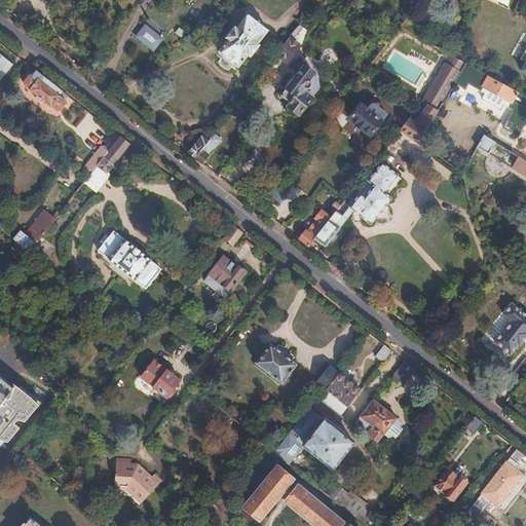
[(228,40),(218,52),(237,68),(248,55),(250,58),(259,46),(257,44),(267,31),(248,15),(237,28),(234,26),(225,38),(228,40)]
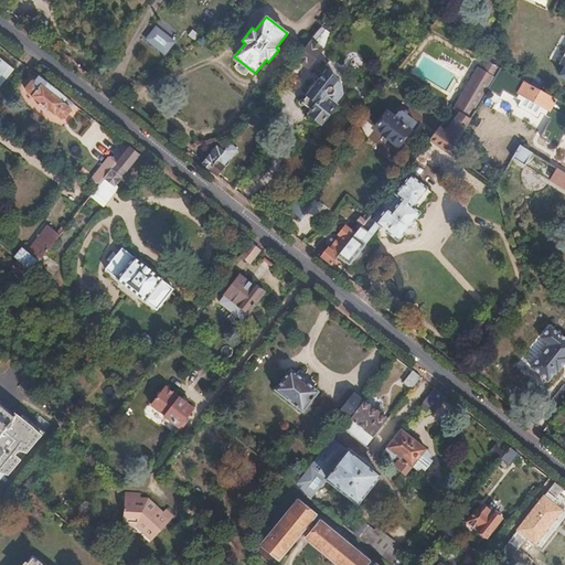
[(304,49),(310,40),(320,28),(310,20),(305,28),(306,29),(301,33),(300,32),(294,41),(304,49)]
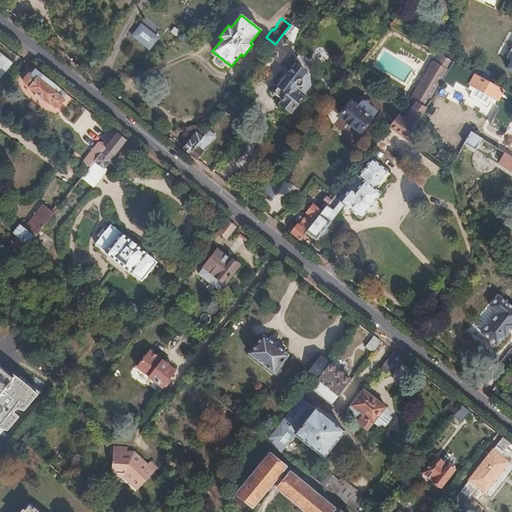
[(136,40),(132,42),(136,53),(151,46),(146,36),(143,38),(142,36),(136,38),(136,40)]
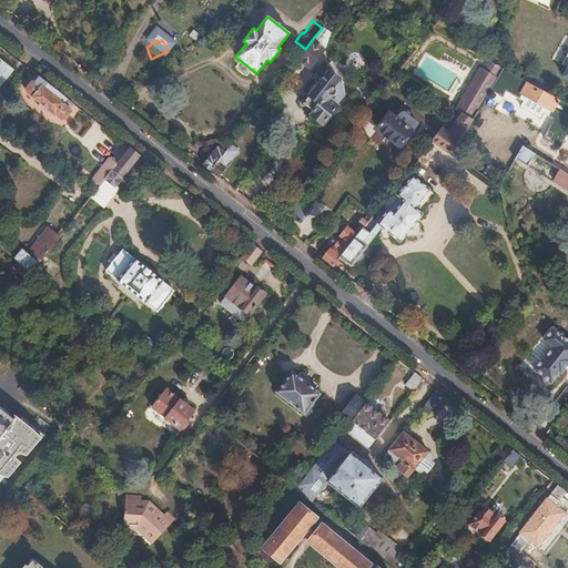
[(323,49),(312,40),(305,49),(298,58),(308,67),(323,49)]
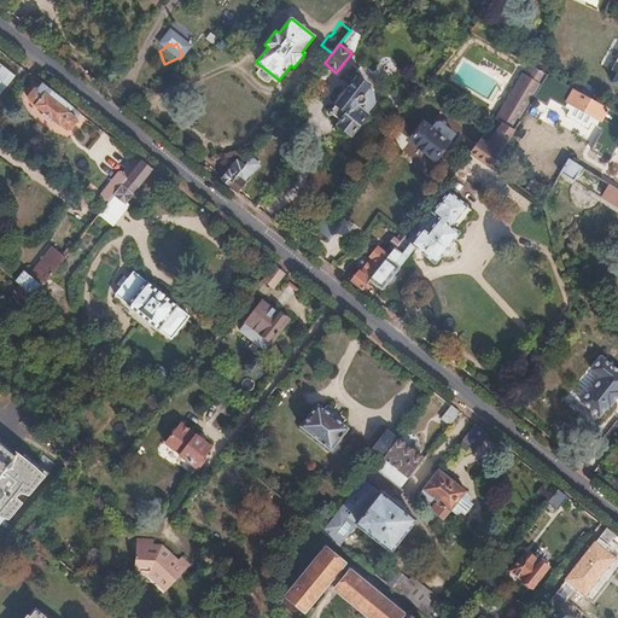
[(535,68),(526,63),(523,70),(531,75),(534,74),(537,68),(535,68)]
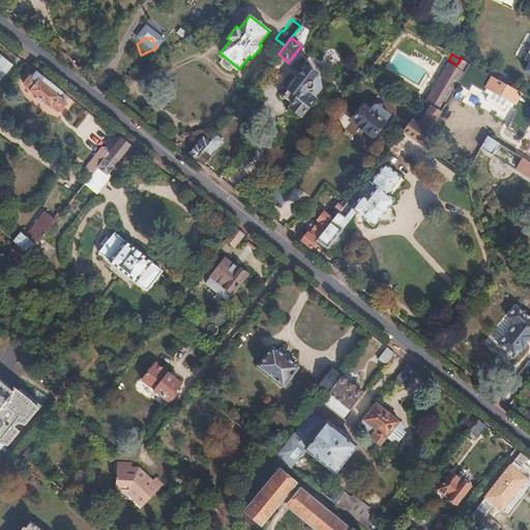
[(0,79),(11,65),(0,55),(0,79)]
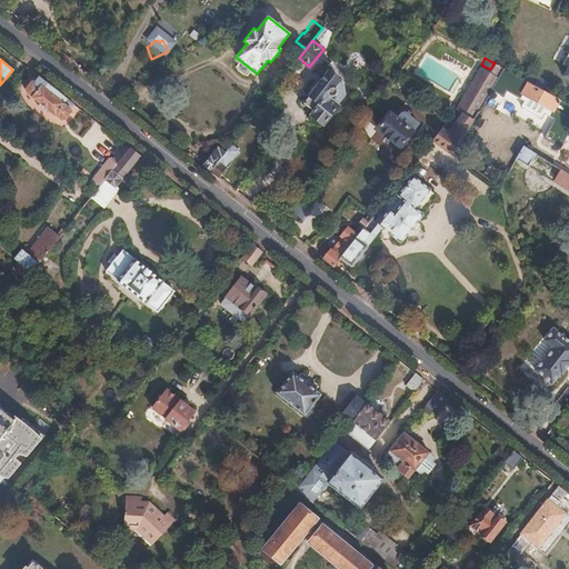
[(498,72),(501,73),(505,69),(495,62),(491,68),(498,72)]
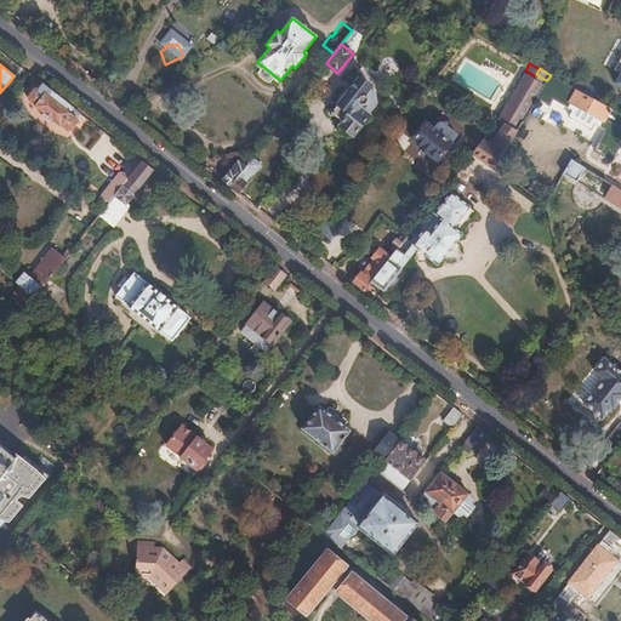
[(360,108),(366,113),(376,103),(379,90),(372,85),(374,84),(362,75),(348,91),(355,97),(358,93),(363,95),(366,97),(368,102),(365,106),(363,103),(360,108)]
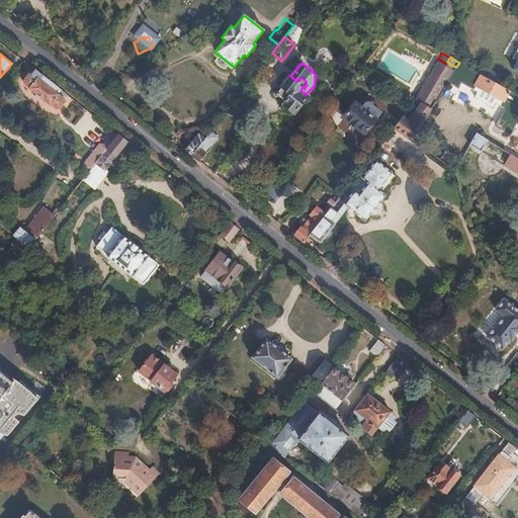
[(456,67),(448,81),(458,87),(461,82),(475,89),(477,84),(499,96),(500,94),(507,98),(511,91),(509,90),(496,83),(494,82),(487,78),(459,63),(456,67)]
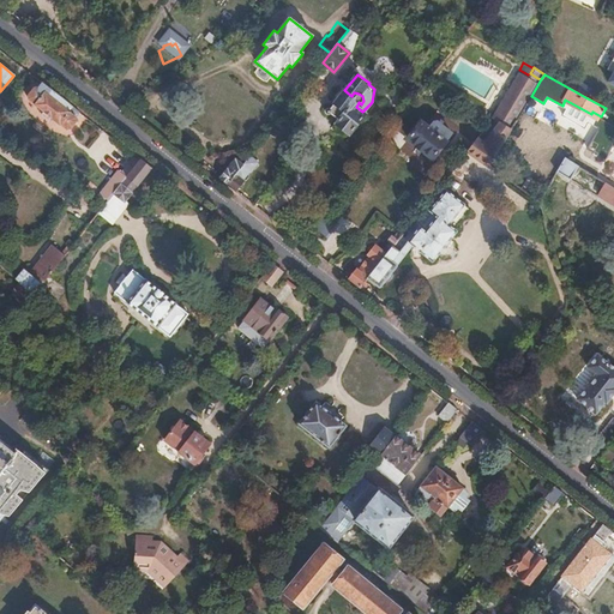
[(494,131),(506,139),(531,96),(541,79),(537,78),(536,83),(529,78),(525,82),(517,78),(493,118),(500,124),(494,131)]
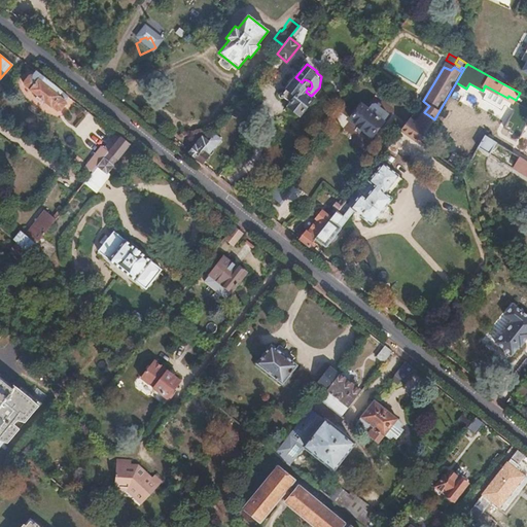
[(48,80),(36,71),(32,75),(29,75),(24,81),(25,85),(29,89),(29,91),(50,107),(51,106),(57,110),(62,110),(66,105),(65,101),(68,96),(48,80)]
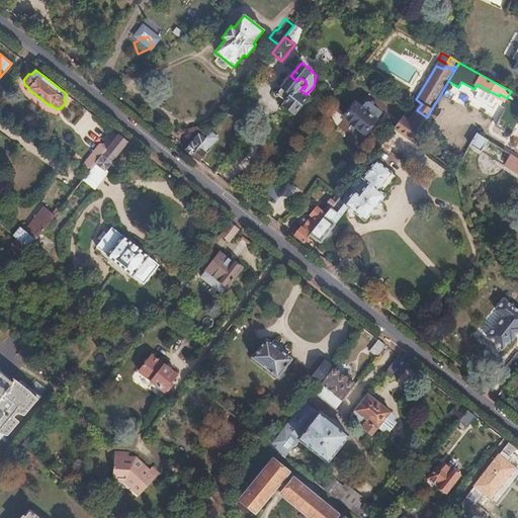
[(487,78),(494,82),(498,75),(490,70),(487,78)]
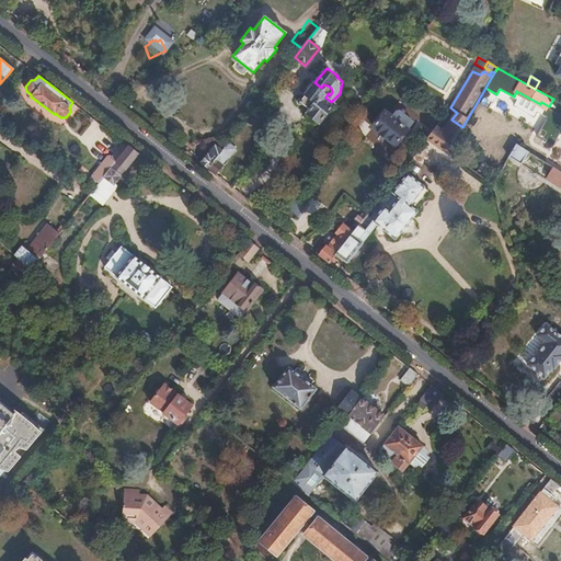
[(356,81),(345,94),(355,102),(357,99),(359,101),(366,91),(364,90),(366,88),(356,81)]
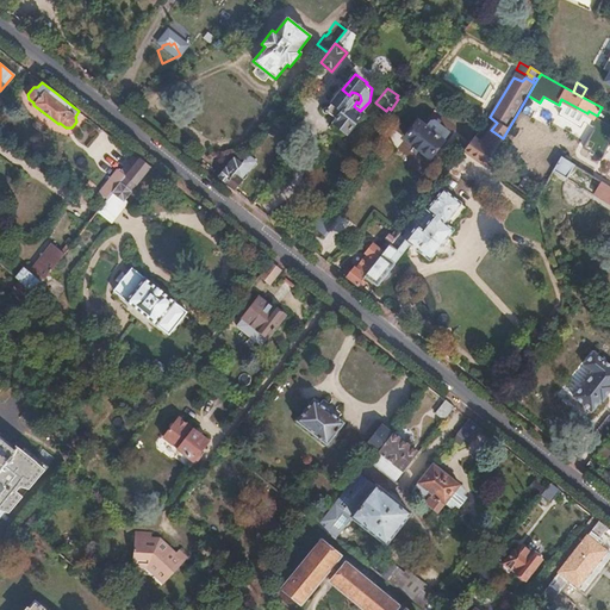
[(325,107),(325,110),(327,111),(336,118),(334,122),(348,132),(362,113),(360,111),(354,106),(356,101),(359,104),(361,100),(360,95),(356,93),(352,92),(349,95),(342,89),(330,105),(327,105),(325,107)]
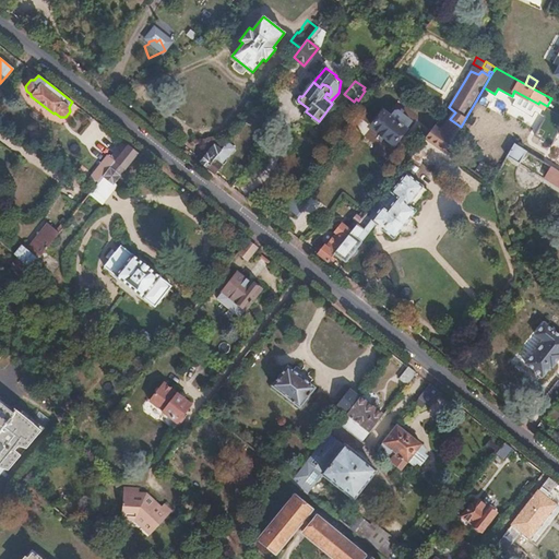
[(558,102),(551,98),(547,106),(539,102),(538,104),(543,106),(538,113),(545,116),(534,134),(550,143),(558,128),(558,102)]
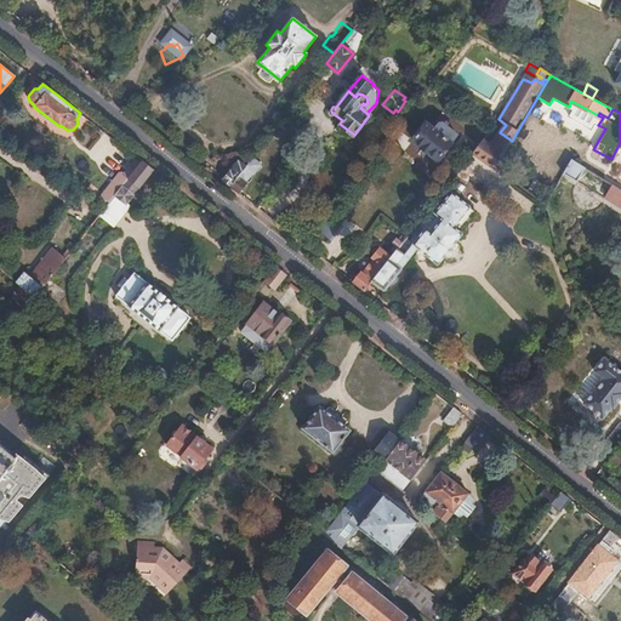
[(427,123),(412,140),(438,159),(457,134),(443,121),(439,121),(434,127),(427,123)]
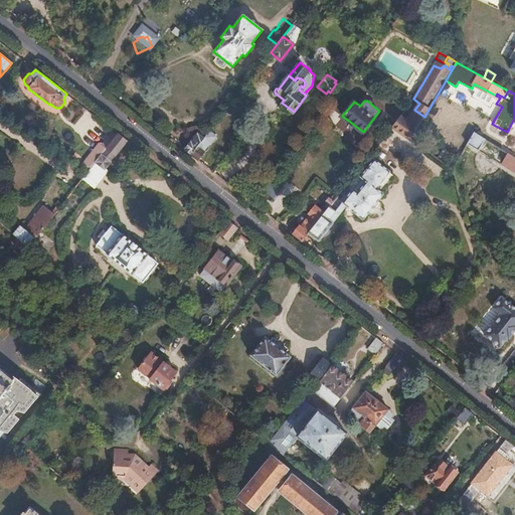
[(393,126),(401,132),(411,139),(424,117),(414,110),(406,120),(401,116),(393,126)]
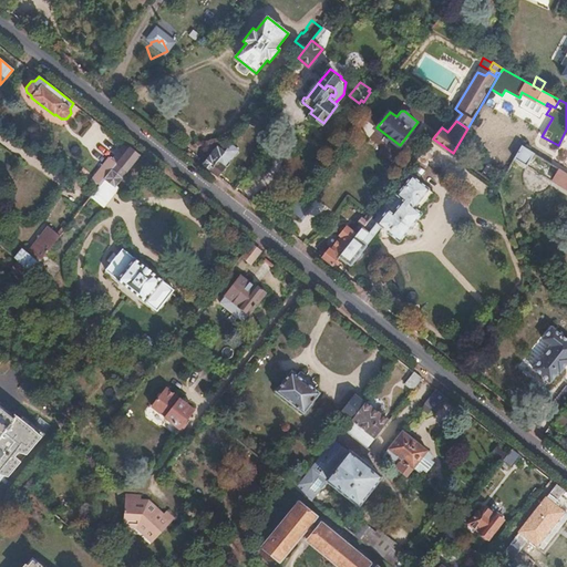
[(426,147),(434,154),(442,145),(433,138),(426,147)]
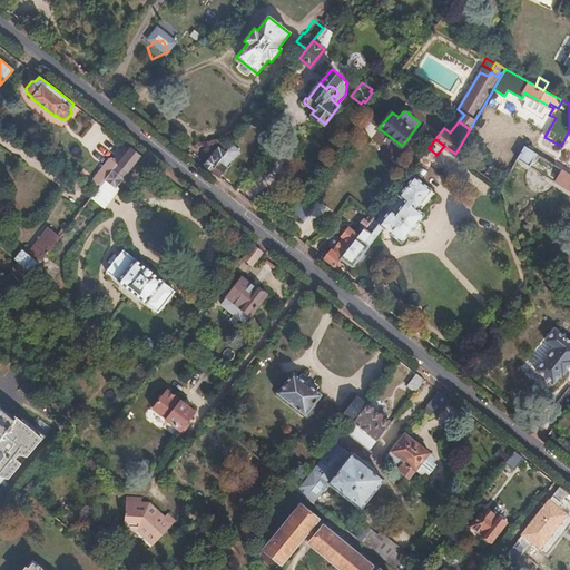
[(225,154),(212,172),(218,177),(225,167),(232,158),(233,158),(238,150),(232,146),(225,154)]
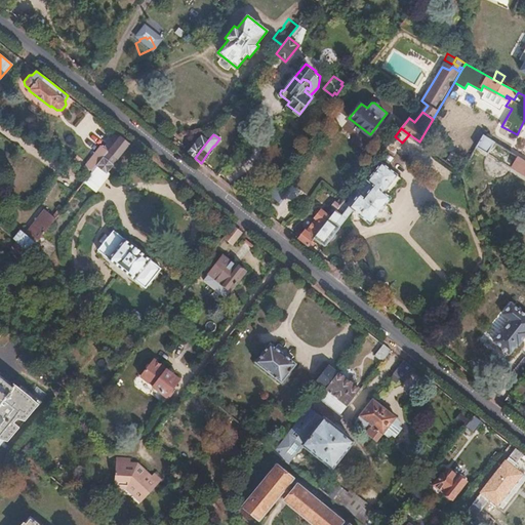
[(483,135),(477,147),(487,153),(493,142),(483,135)]
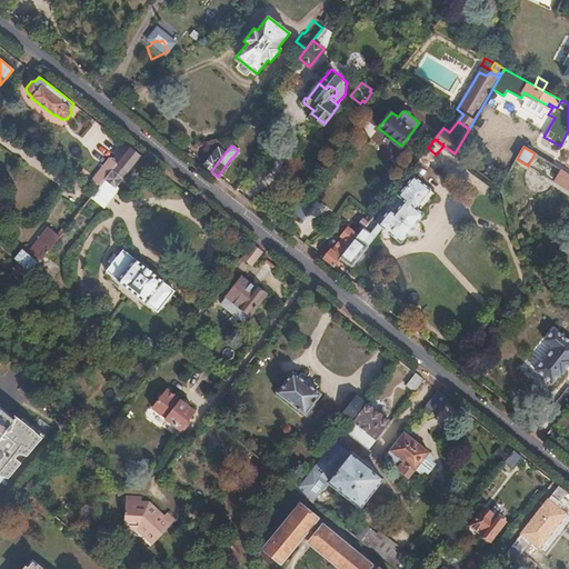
[(110,171),(97,189),(91,197),(103,207),(119,188),(116,186),(139,156),(129,148),(125,155),(110,171)]
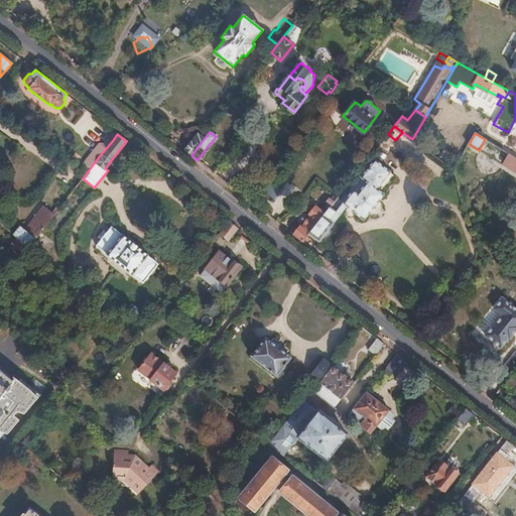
[(189,144),(184,149),(191,155),(204,139),(198,134),(190,144),(189,144)]
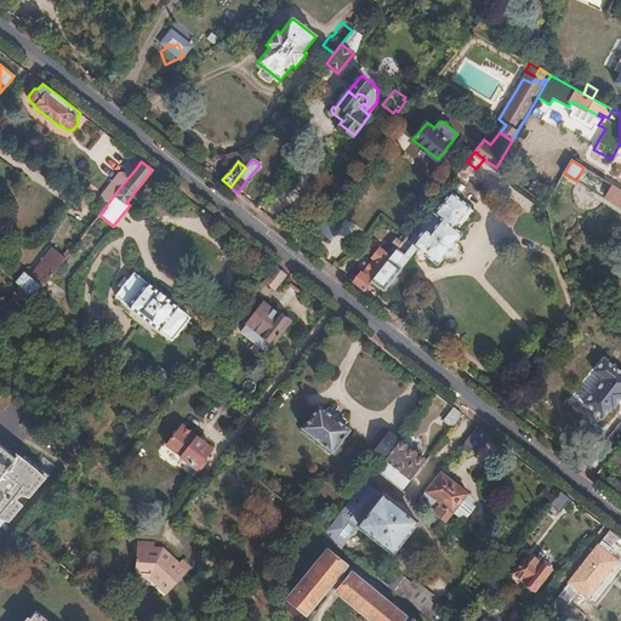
[(467,161),(457,174),(467,182),(477,170),(476,169),(467,161)]
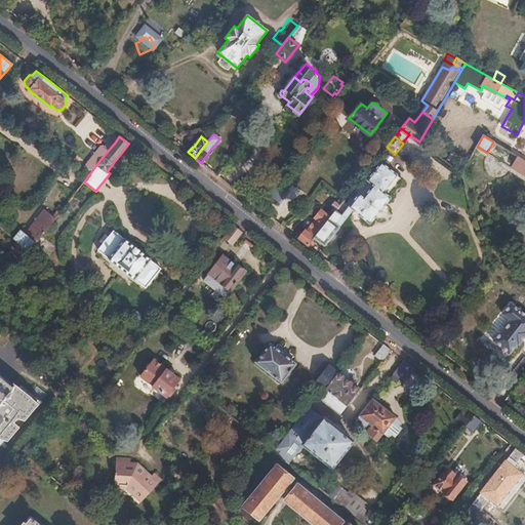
[(99,147),(82,169),(89,174),(102,158),(115,143),(110,138),(102,149),(99,147)]
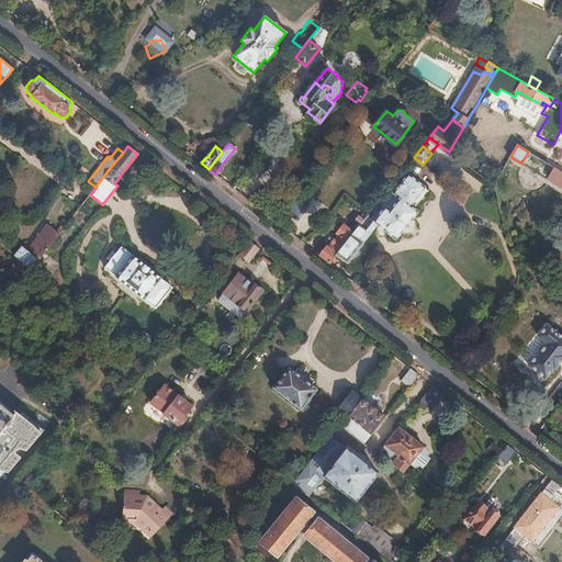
[(561,170),(552,165),(544,179),(561,189),(561,170)]
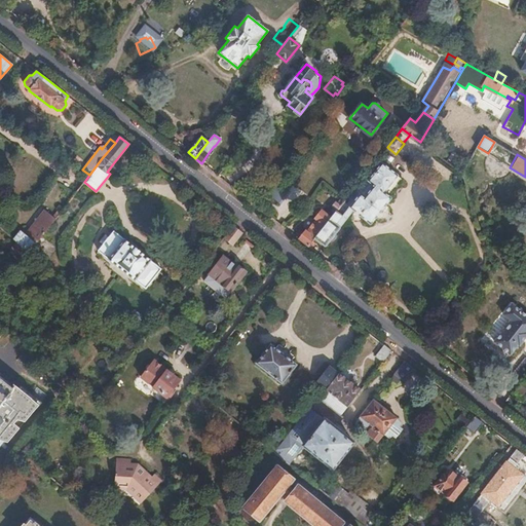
[(331,218),(315,237),(326,246),(340,226),(340,225),(353,209),(371,223),(391,196),(390,195),(404,179),(382,161),(369,179),(367,178),(355,191),(357,192),(347,203),(344,201),(335,214),(331,218)]
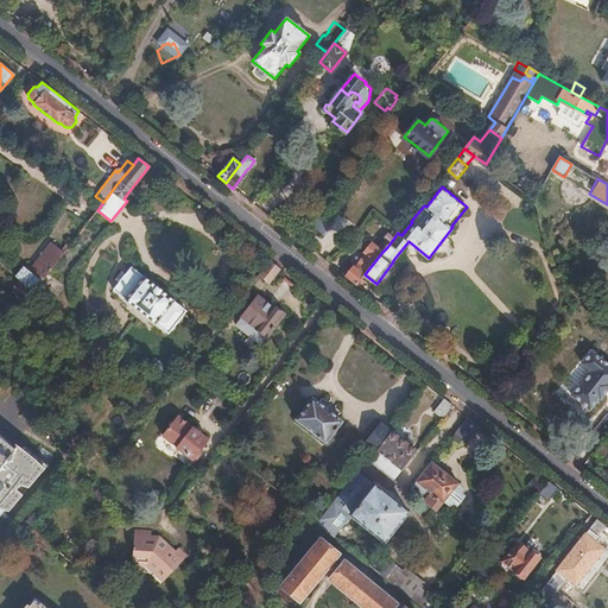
[(324,238),(330,229),(317,220),(311,227),(324,238)]
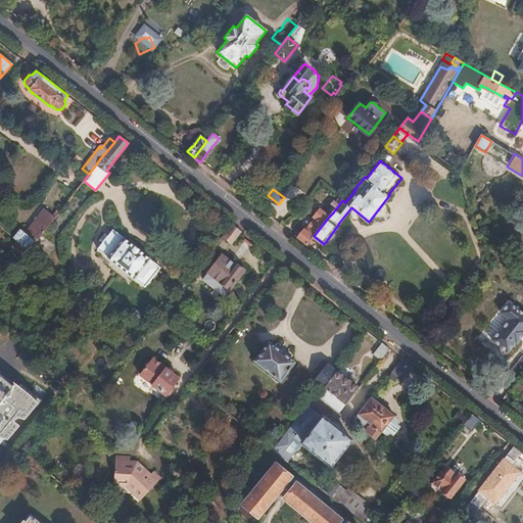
[(333,212),(342,200),(344,198),(341,196),(338,199),(337,198),(331,205),(332,206),(330,209),(333,212)]
